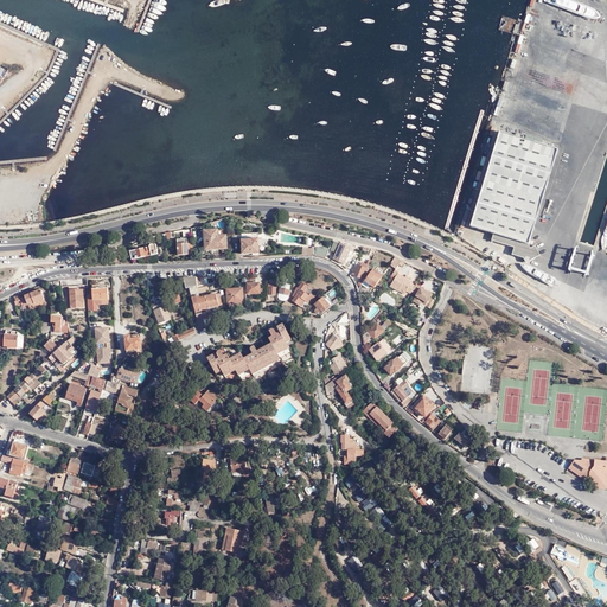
[(543,0),(543,1),(593,17),(595,7),(572,0),(543,0)]
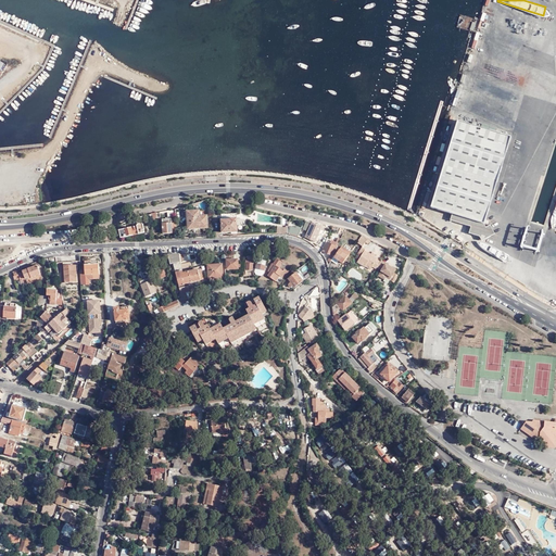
[(521,32),(527,19),(494,7),(489,20),(521,32)]
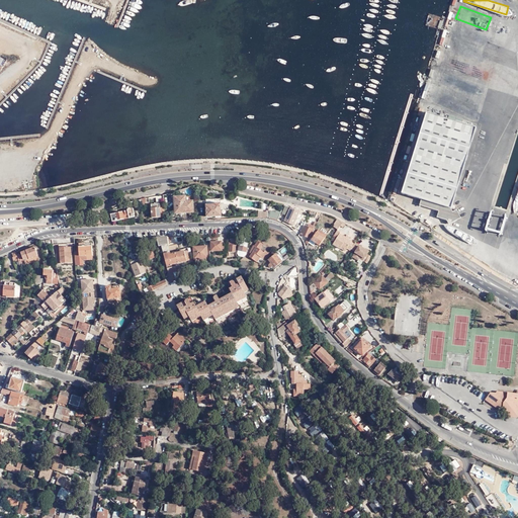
[(445,47),(449,30),(441,29),(437,46),(445,47)]
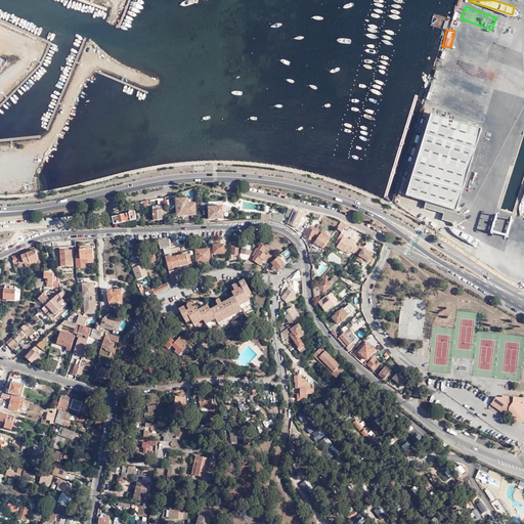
[(460,41),(456,49),(475,56),(478,48),(460,41)]
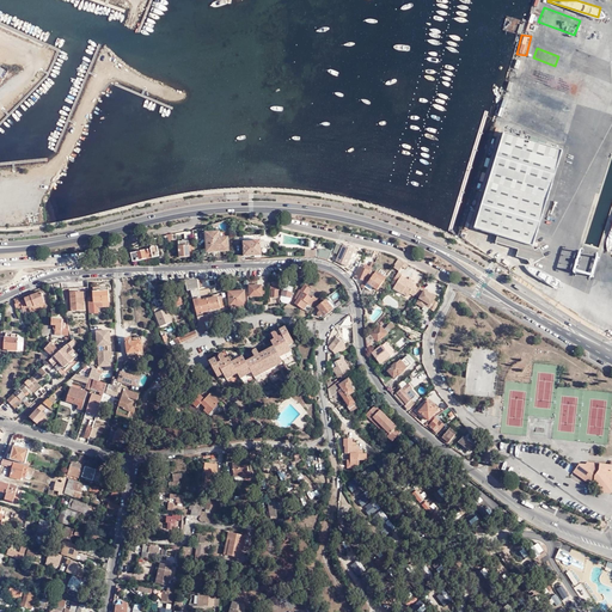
[(522,69),(524,57),(514,56),(513,68),(522,69)]
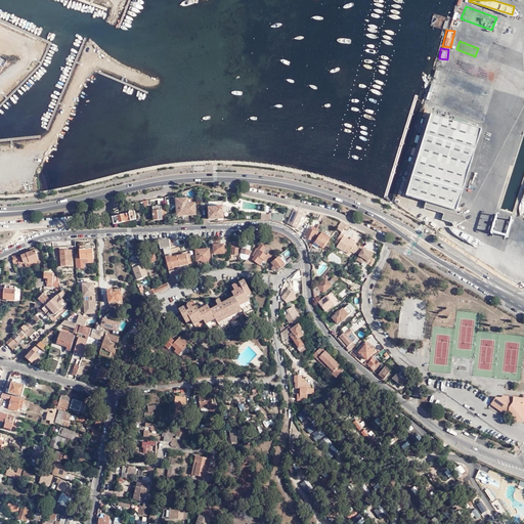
[(456,60),(455,66),(472,71),(474,66),(456,60)]
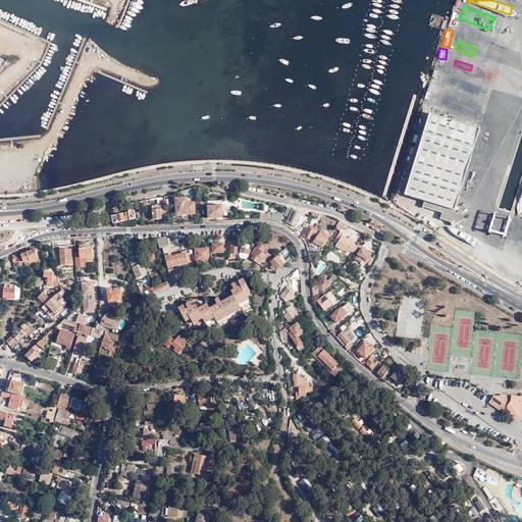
[(433,70),(440,72),(444,63),(436,61),(433,70)]
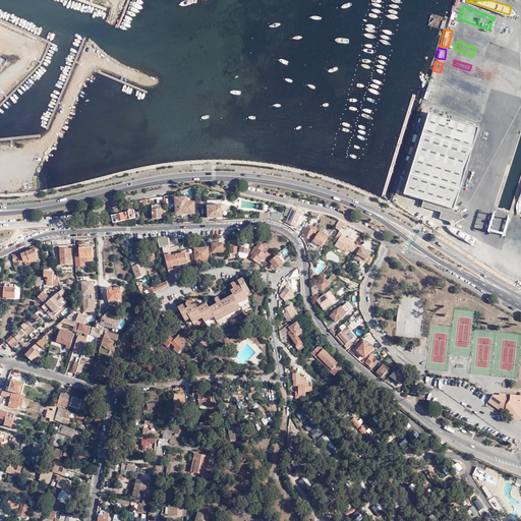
[(461,112),(465,101),(431,89),(427,99),(461,112)]
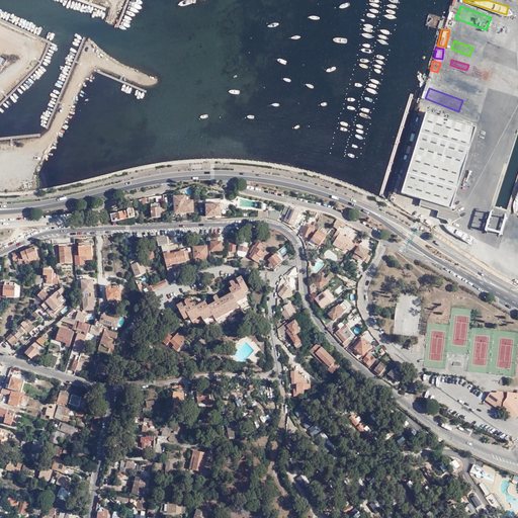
[(464,106),(462,111),(485,119),(487,114),(464,106)]
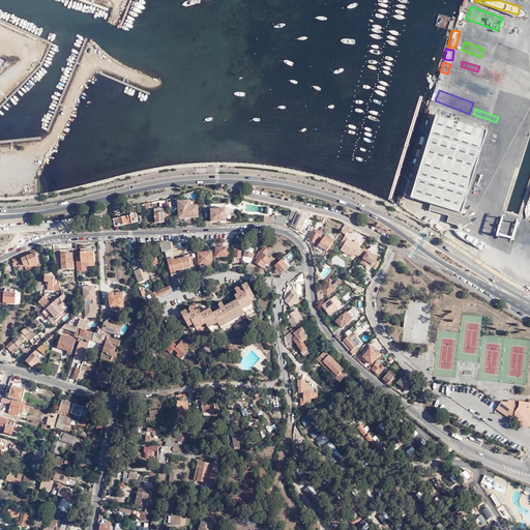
[(471,215),(465,213),(463,210),(488,126),(437,112),(432,129),(413,195),(433,201),(431,207),(450,213),(449,219),(460,223),(467,223),(471,215)]
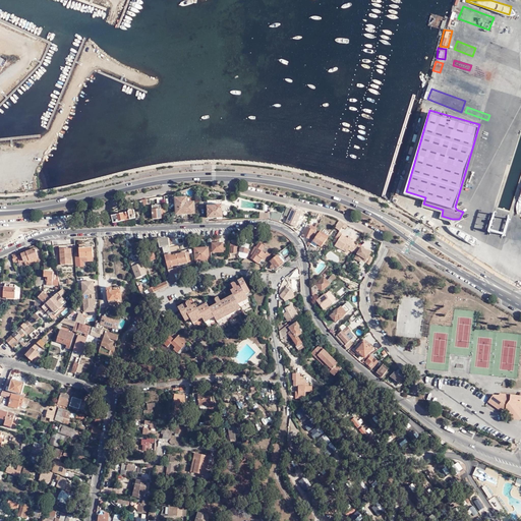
[(489,145),(491,136),(484,135),(482,143),(489,145)]
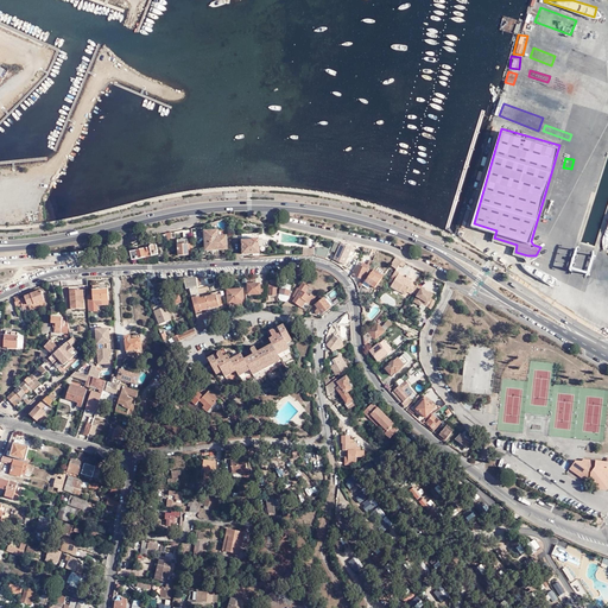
[(228,248),(226,229),(204,230),(206,249),(228,248)]
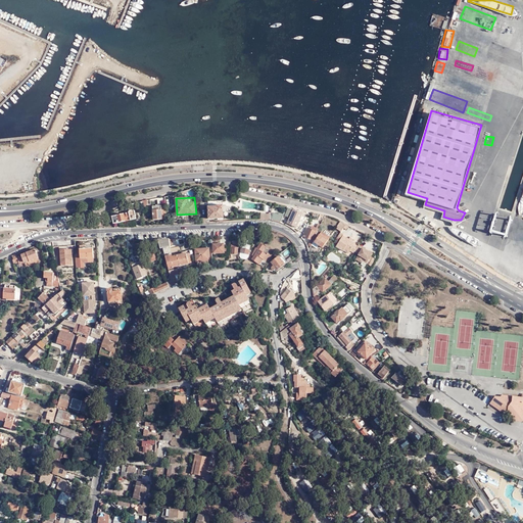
[(168,219),(167,208),(161,209),(160,205),(152,205),(153,220),(168,219)]
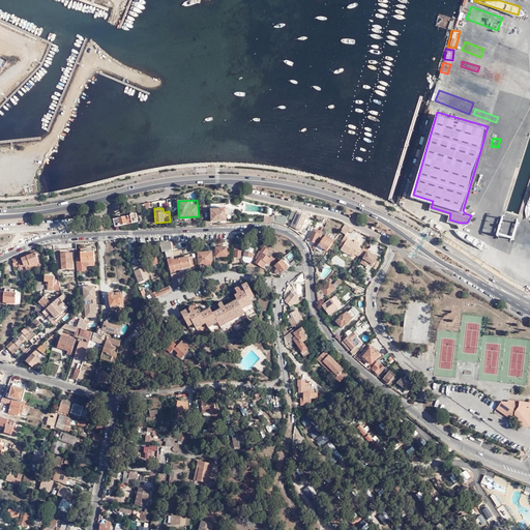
[(221,209),(211,210),(211,222),(227,221),(227,208),(221,208),(221,209)]
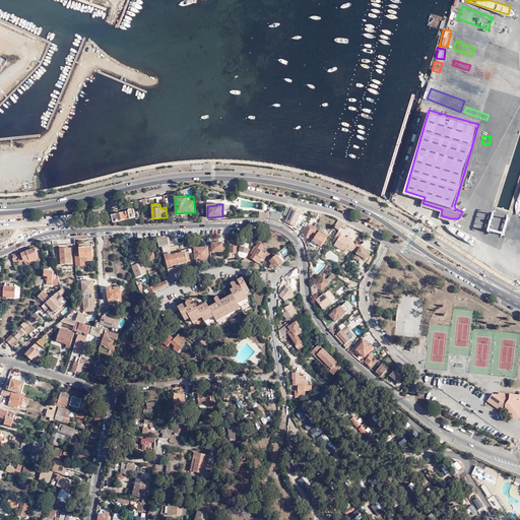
[(295,226),(300,213),(286,207),(283,215),(287,217),(285,222),(295,226)]
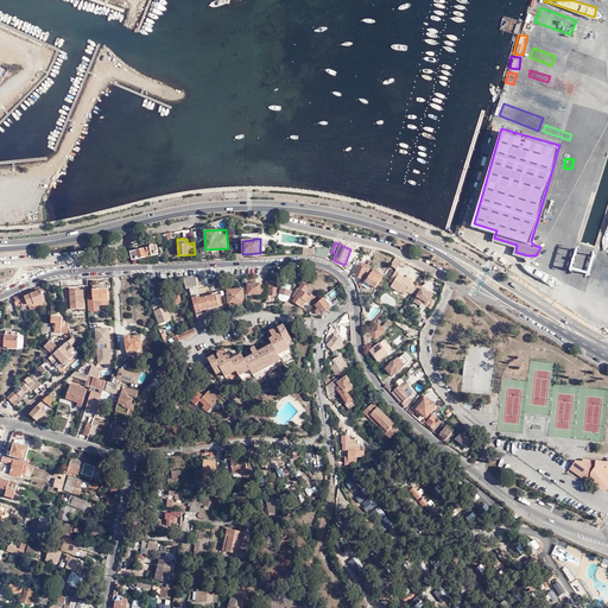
[(132,259),(132,260),(158,254),(156,245),(154,244),(150,245),(150,247),(149,248),(147,247),(130,252),(132,259)]
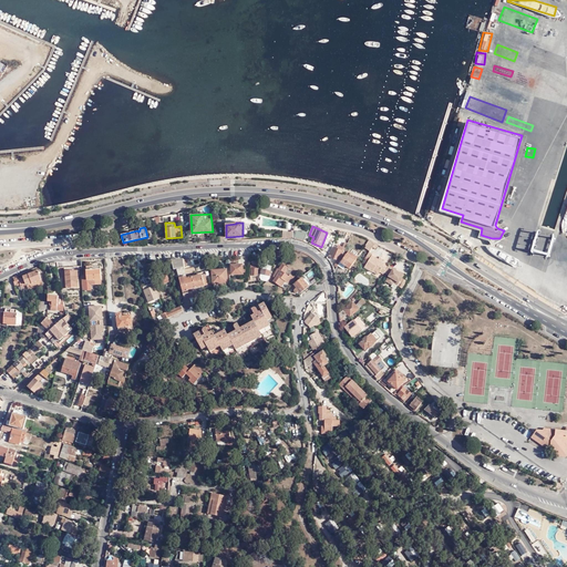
[(294,239),(303,243),(306,236),(308,233),(301,232),(300,233),(296,232),(294,239)]
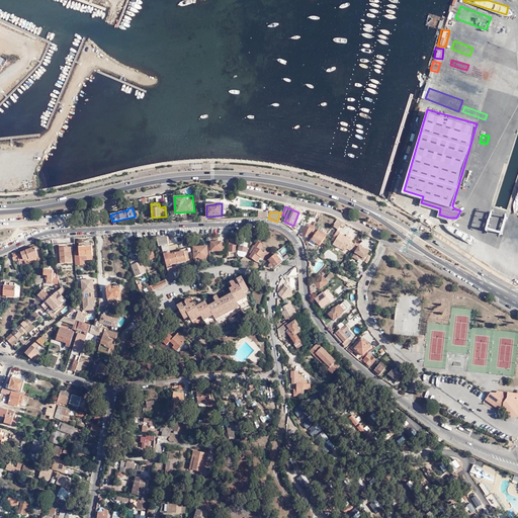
[(489,230),(500,232),(504,214),(492,212),(489,230)]
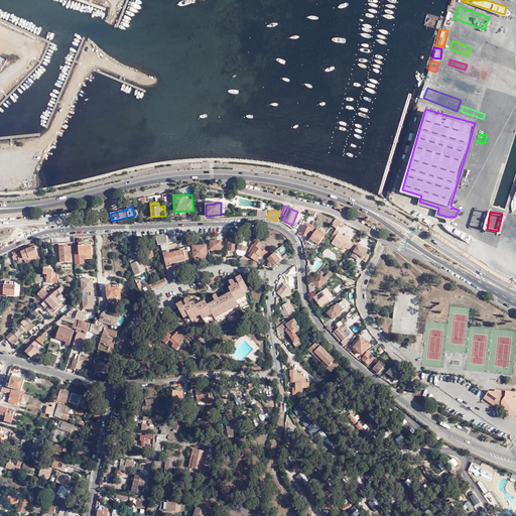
[(340,217),(335,215),(331,221),(335,224),(340,217)]
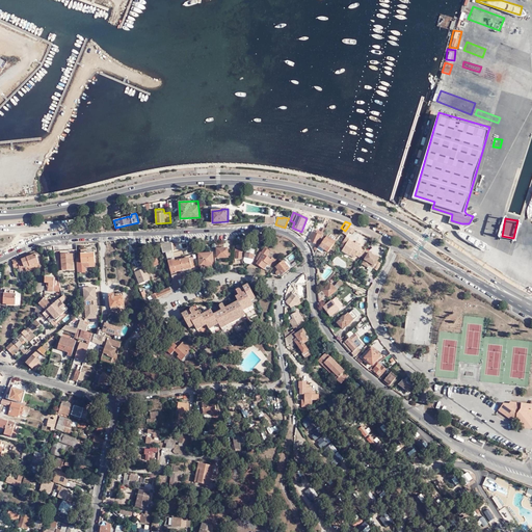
[(531,240),(529,221),(516,223),(520,237),(524,236),(526,245),(531,243),(531,240)]
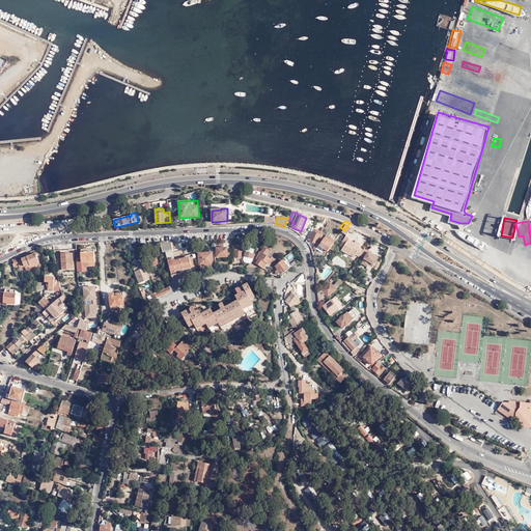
[(313,233),(310,232),(309,236),(308,238),(307,241),(315,244),(316,245),(319,236),(320,236),(323,232),(319,231),(315,229),(313,233)]
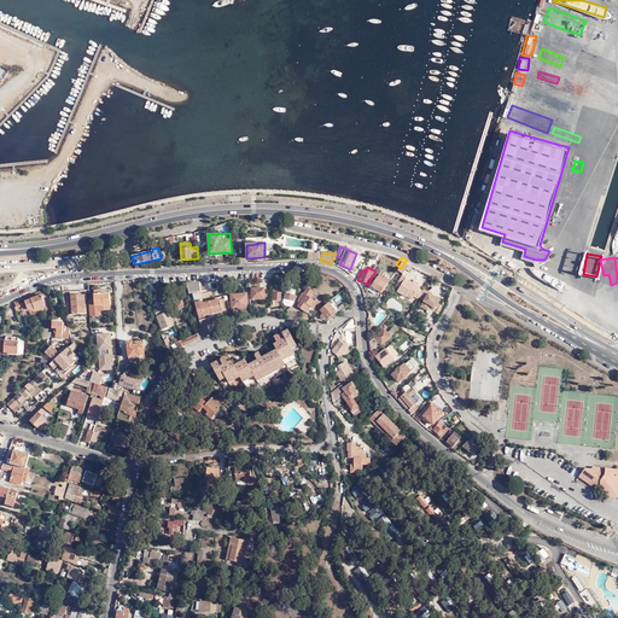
[(371,281),(375,285),(380,289),(390,275),(379,269),(377,274),(374,273),(373,275),(371,281)]
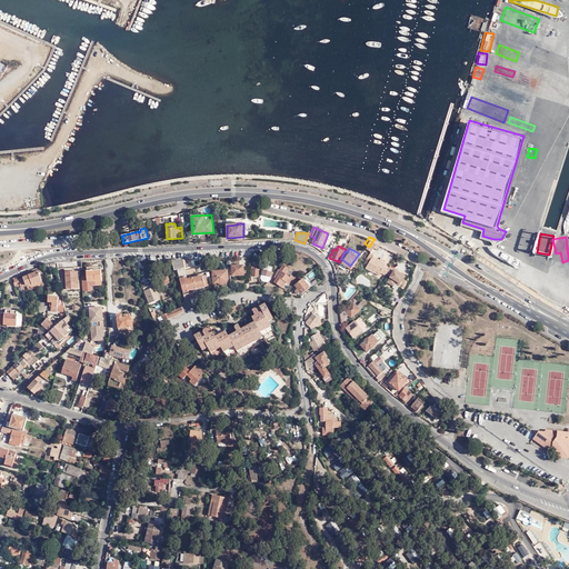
[(383,268),(387,262),(383,261),(385,260),(381,258),(378,255),(371,251),(368,257),(365,262),(371,267),(373,266),(379,269),(380,268),(383,270),(383,268)]
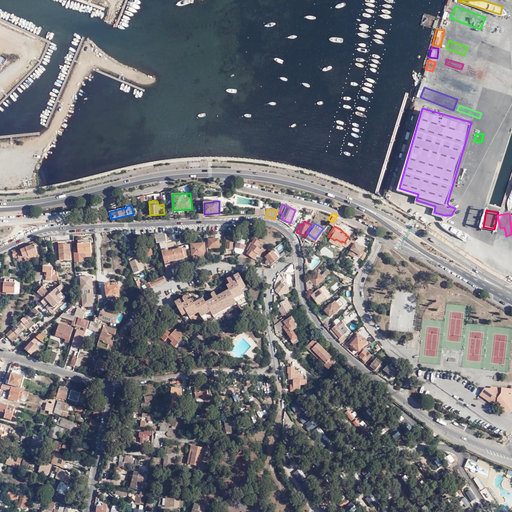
[(157,235),(154,235),(156,243),(159,242),(164,263),(166,263),(167,265),(173,263),(173,261),(186,258),(184,249),(182,249),(181,249),(168,252),(164,235),(157,235)]
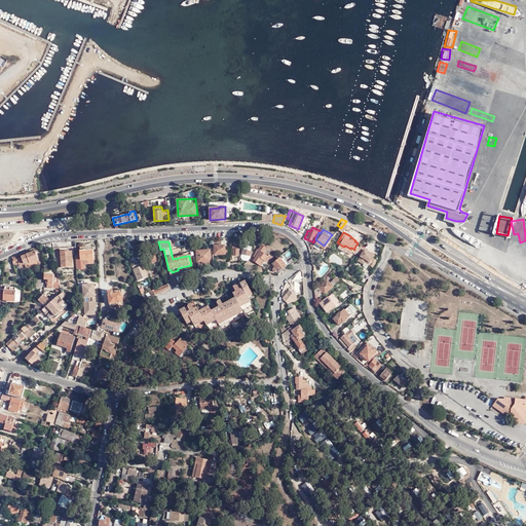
[(373,251),(359,241),(358,242),(354,248),(360,251),(357,256),(362,260),(365,256),(369,258),(368,260),(372,263),(376,256),(372,254),(373,251)]
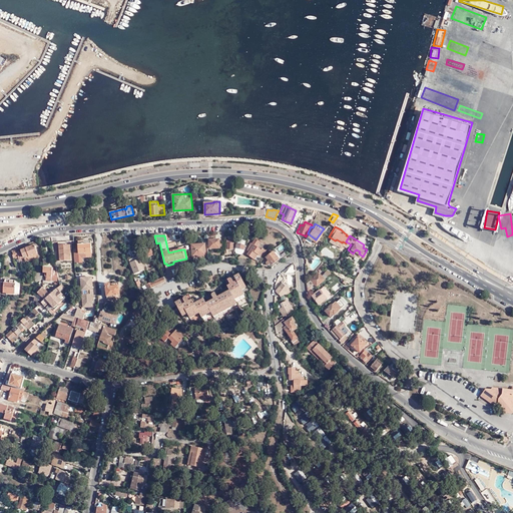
[(258,254),(261,258),(265,251),(262,249),(261,250),(255,246),(260,242),(255,238),(251,243),(252,243),(248,248),(248,249),(247,250),(248,251),(247,254),(253,260),(258,254)]
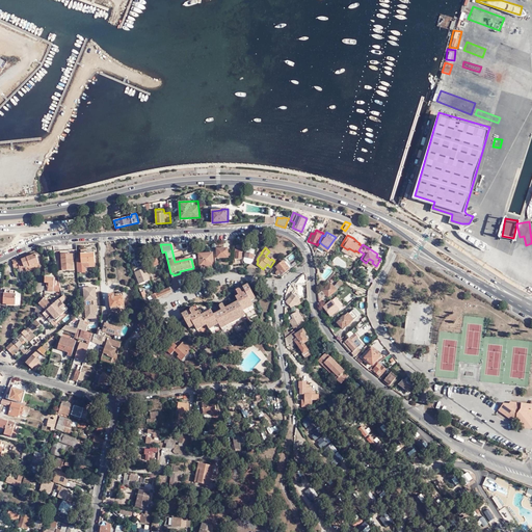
[(228,248),(217,249),(217,258),(228,258),(228,248)]
